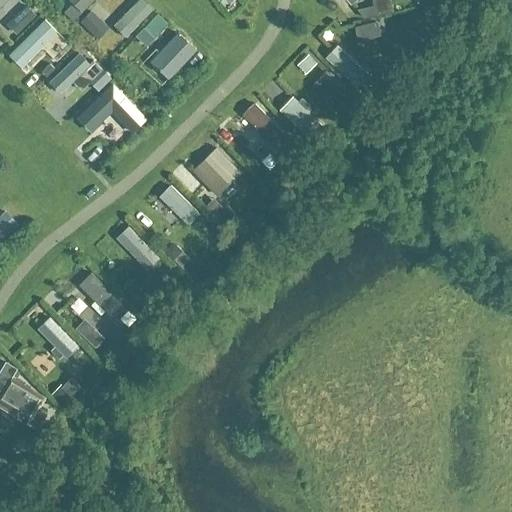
[(9,0),(0,0),(0,10),(11,1),(9,0)]
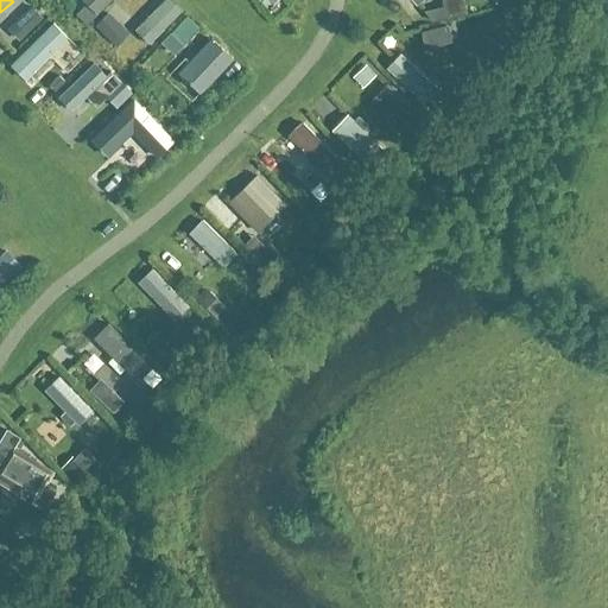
[(81,0),(97,17),(114,0),(81,0)]
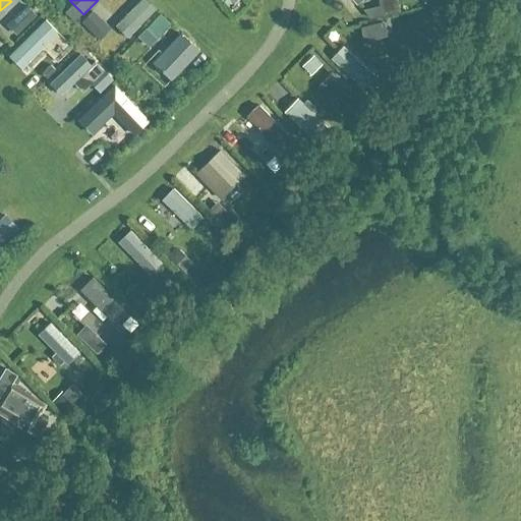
[(7,26),(16,37),(37,17),(27,7),(7,26)]
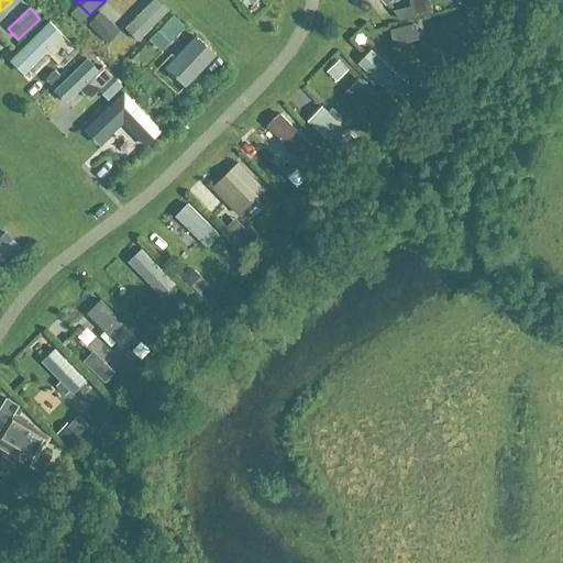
[(47,24),(11,63),(30,79),(48,59),(62,72),(78,54),(47,24)]
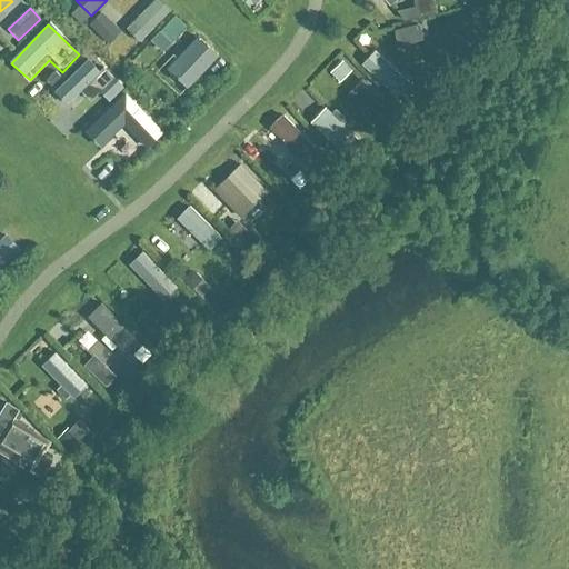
[(197,37),(166,70),(187,89),(218,56),(197,37)]
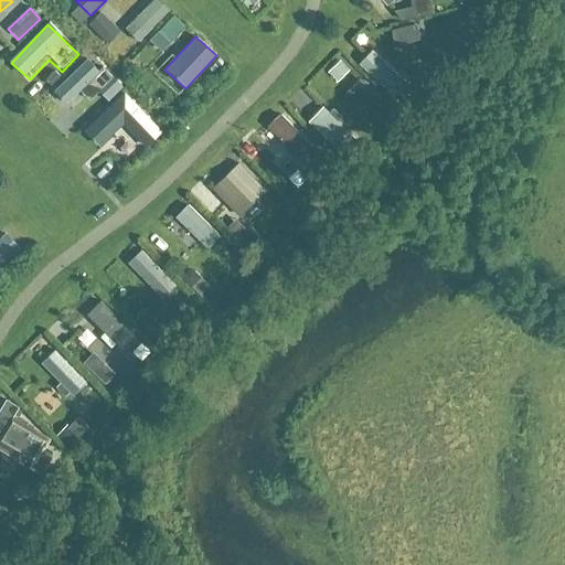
[(375,45),(361,63),(400,96),(414,78),(375,45)]
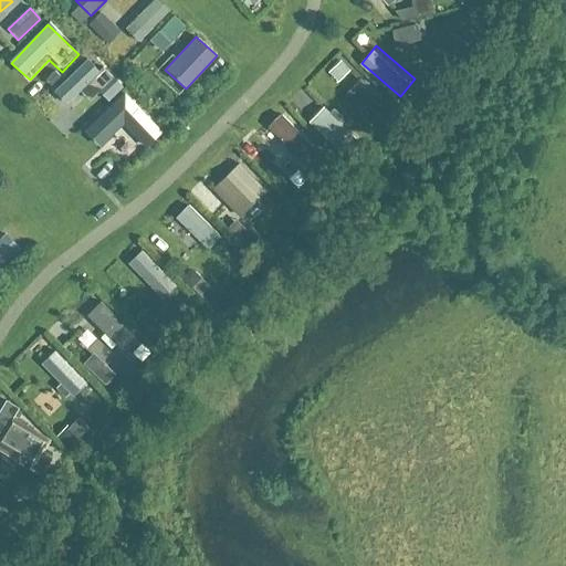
[(83,129),(97,145),(138,108),(124,92),(83,129)]
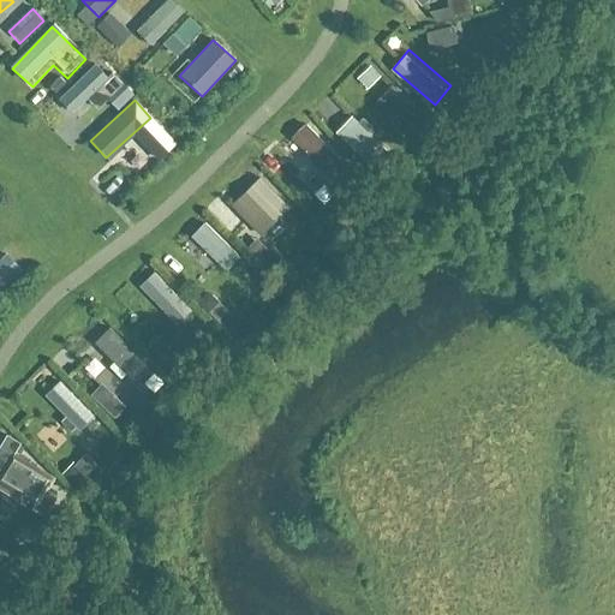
[(356,113),(339,130),(369,161),(387,143),(356,113)]
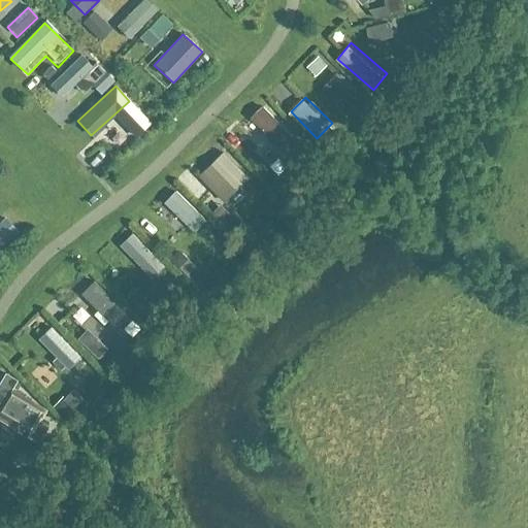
[(266,106),(254,118),(283,146),(294,135),(266,106)]
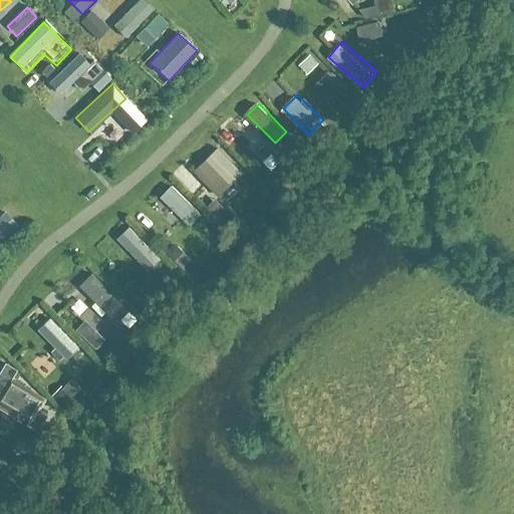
[(200,178),(218,196),(243,172),(218,146),(201,163),(207,170),(200,178)]
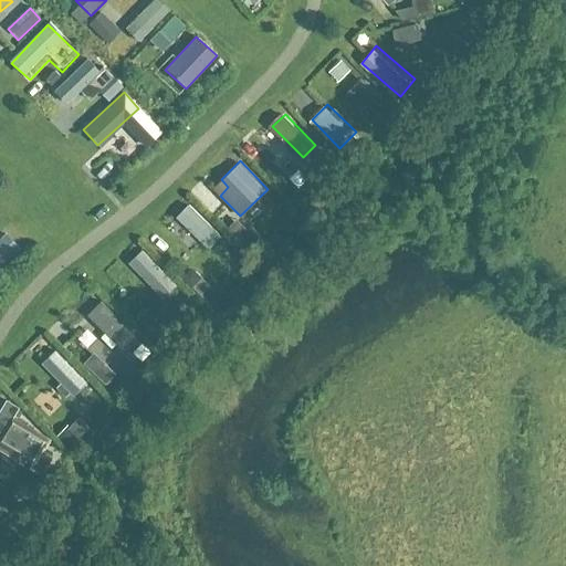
[(208,206),(223,192),(208,175),(192,189),(208,206)]
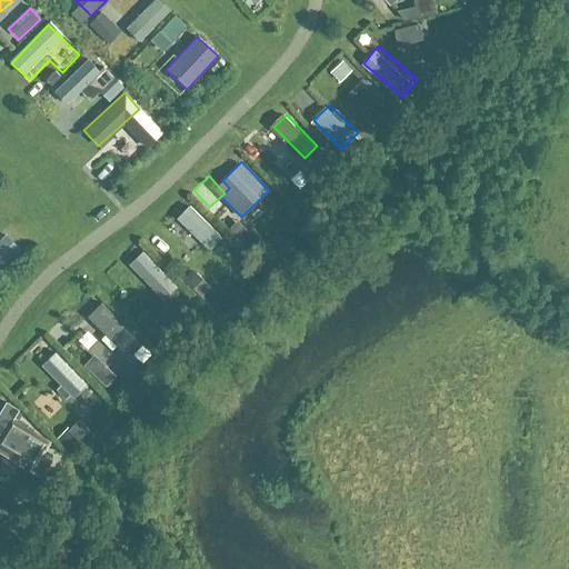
[(192,206),(179,219),(211,249),(225,236),(192,206)]
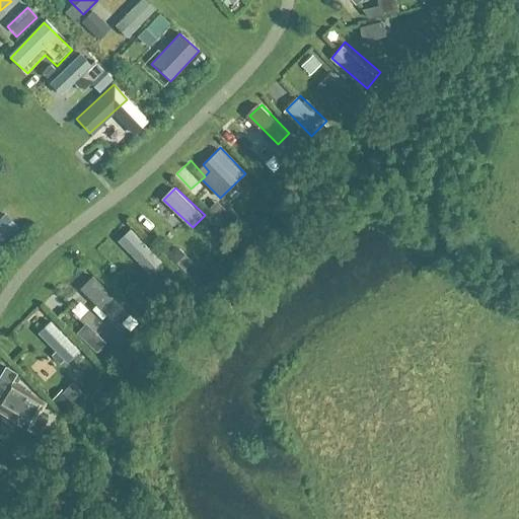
[(0,217),(0,243),(18,227),(5,213),(0,217)]
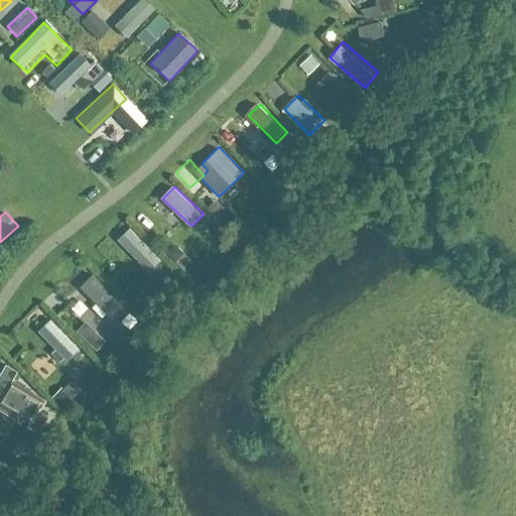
[(131,229),(119,242),(151,272),(163,260),(131,229)]
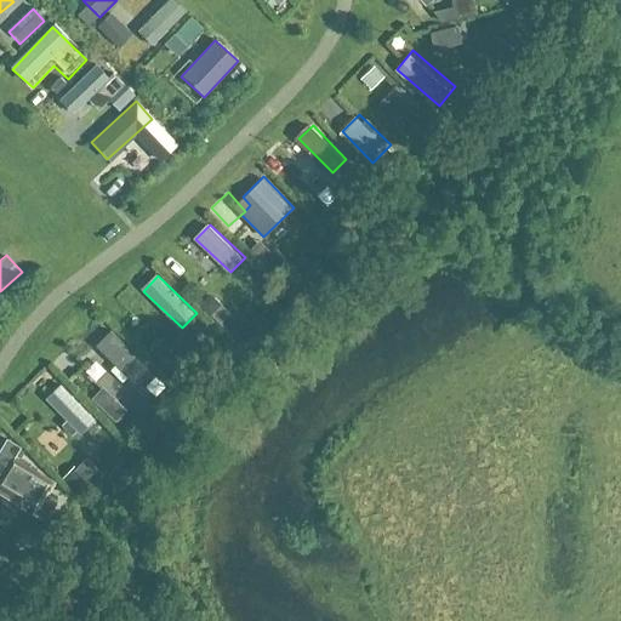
[(120,335),(107,349),(141,383),(155,369),(120,335)]
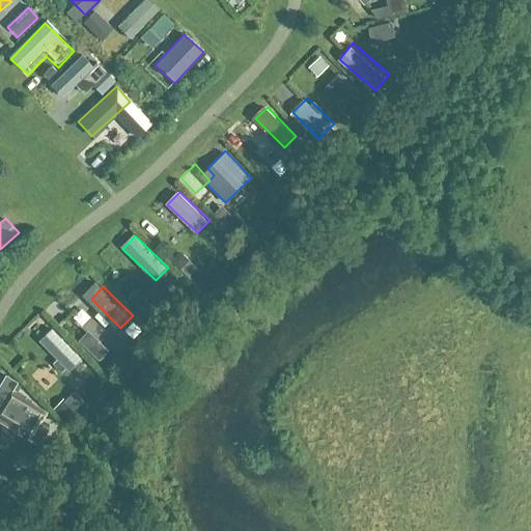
[(55,331),(43,343),(70,369),(82,358),(55,331)]
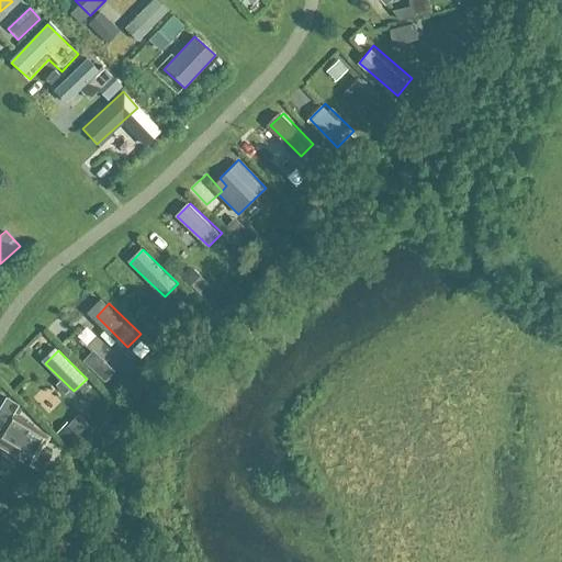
[(14,414),(14,413),(20,404),(7,396),(1,406),(14,414)]
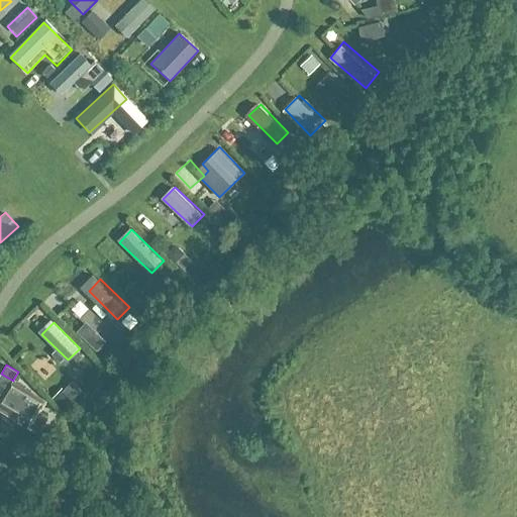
[(0,402),(0,404),(25,420),(33,424),(48,400),(13,380),(13,381),(0,402)]
